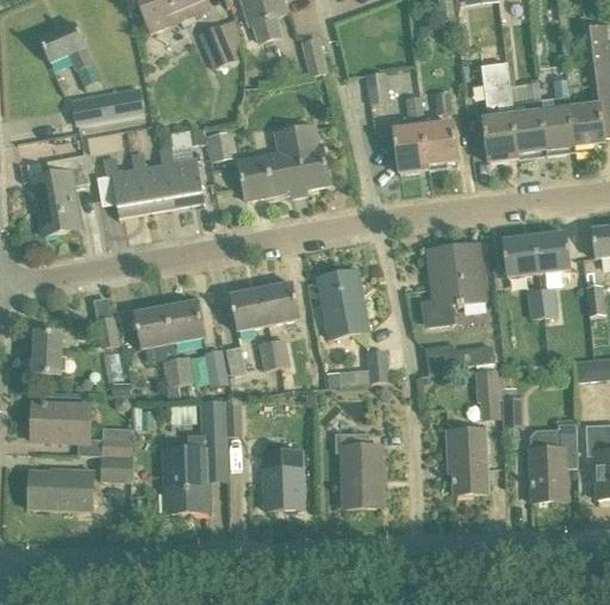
[(149,32),(209,8),(205,0),(136,0),(149,32)]
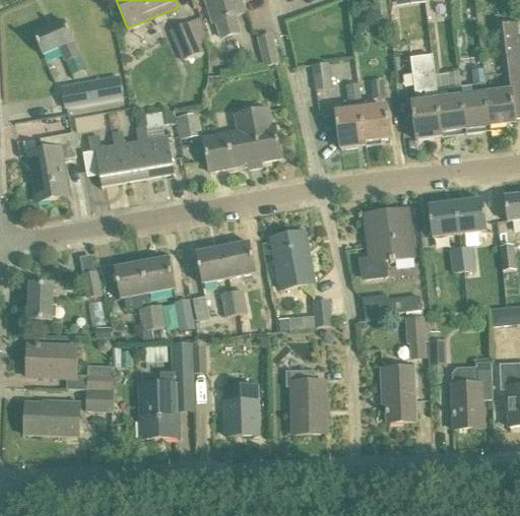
[(241,30),(236,14),(245,11),(241,0),(206,0),(213,21),(214,20),(219,38),(241,30)]
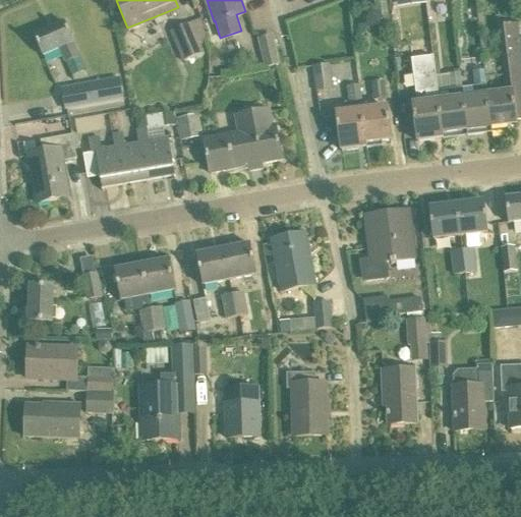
[(79,53),(73,39),(64,18),(34,33),(43,53),(58,46),(64,60),(79,53)]
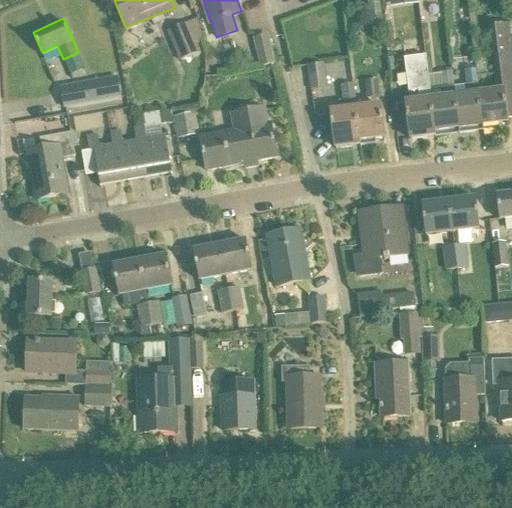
[(178,57),(198,49),(186,20),(166,28),(178,57)]
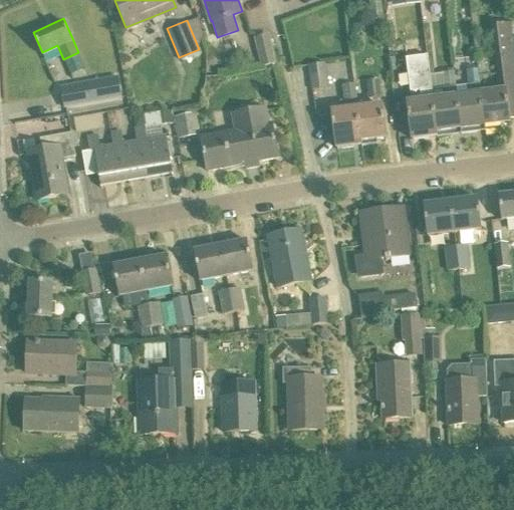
[(498,72),(513,69),(513,54),(510,21),(492,23),(498,72)]
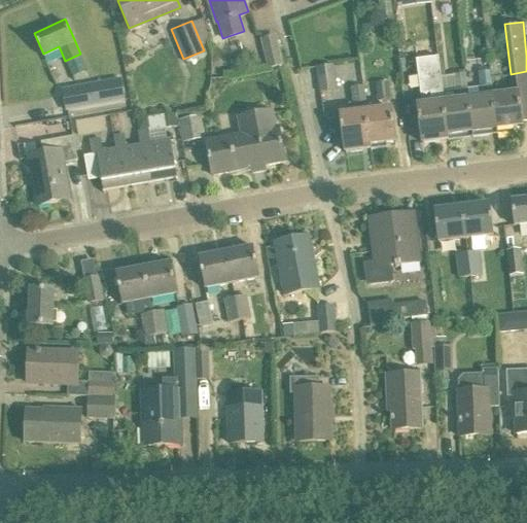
[(448,133),(443,88),(442,88),(437,54),(416,57),(420,92),(430,91),(431,100),(418,102),(423,136),(448,133)]
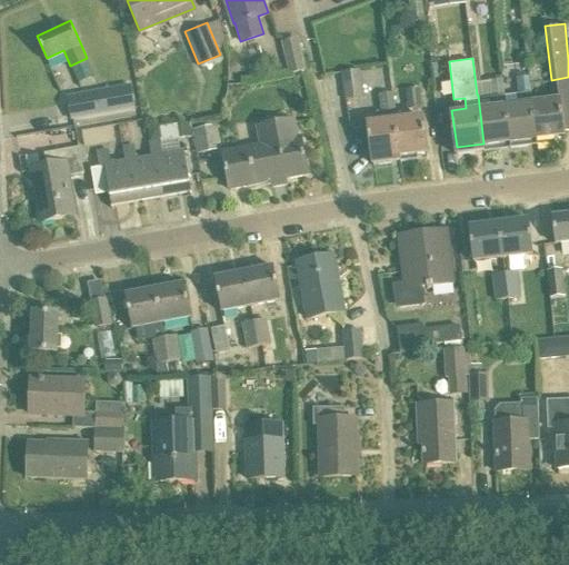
[(345,97),(363,95),(359,67),(340,69),(345,97)]
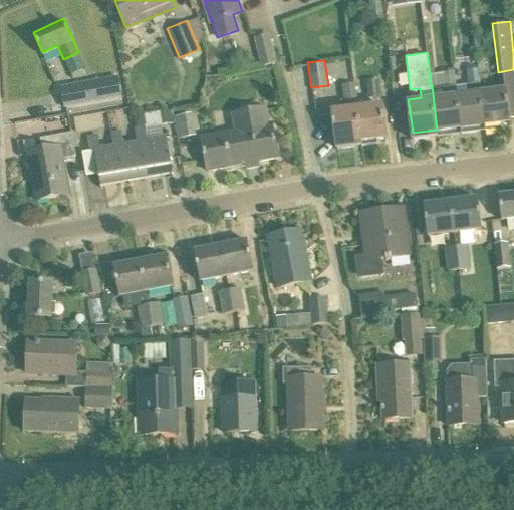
[(485,123),(481,90),(478,65),(466,67),(468,82),(467,82),(468,92),(457,93),(461,126),(485,123)]
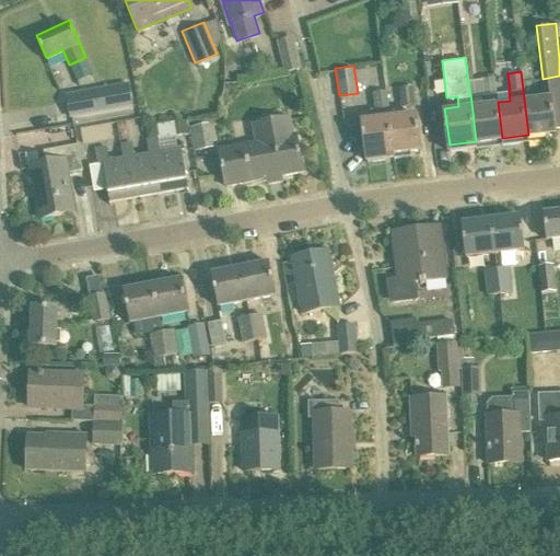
[(498,102),(494,73),(480,76),(482,92),(470,93),(476,141),(502,138),(498,102)]
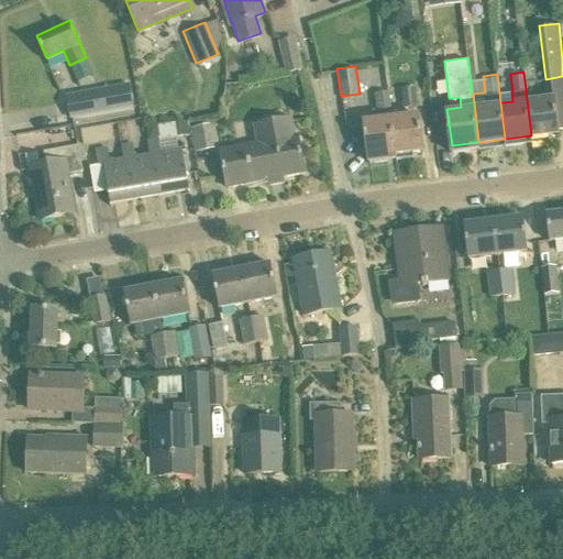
[(70,117),(133,105),(130,80),(66,91),(70,117)]
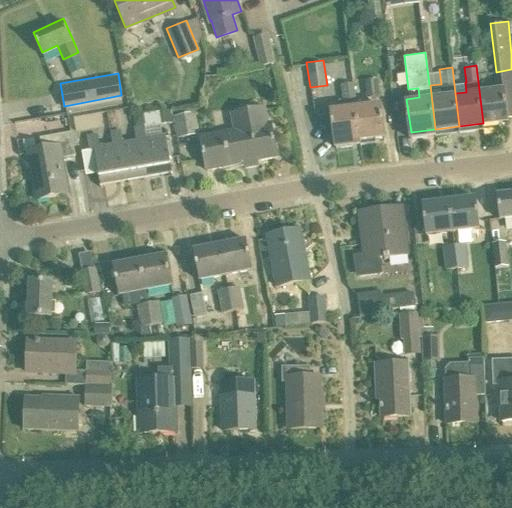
[(353,80),(352,80),(351,80),(350,73),(341,75),(342,81),(339,82),(341,98),(355,97),(353,80)]
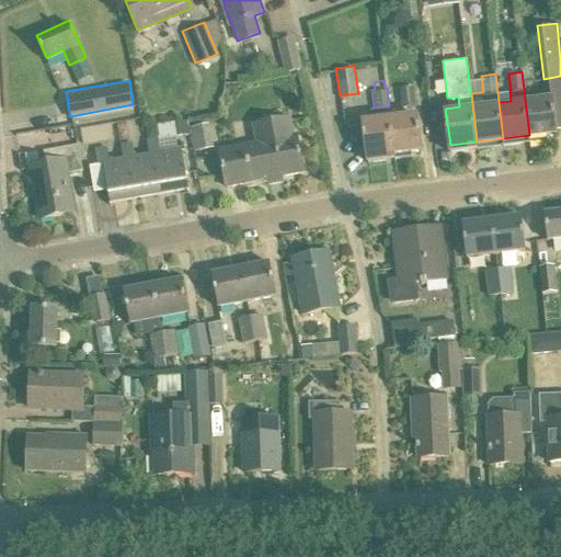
[(387,88),(389,106),(415,103),(413,84),(400,87),(400,83),(386,86),(386,88),(387,88)]
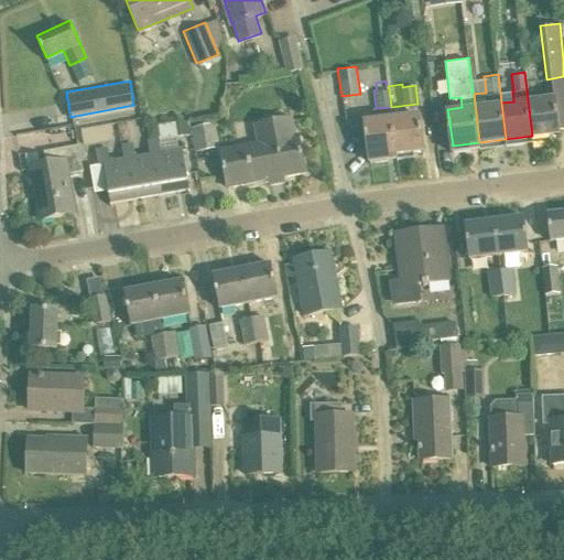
[(528,99),(532,136),(559,132),(554,96),(528,99)]
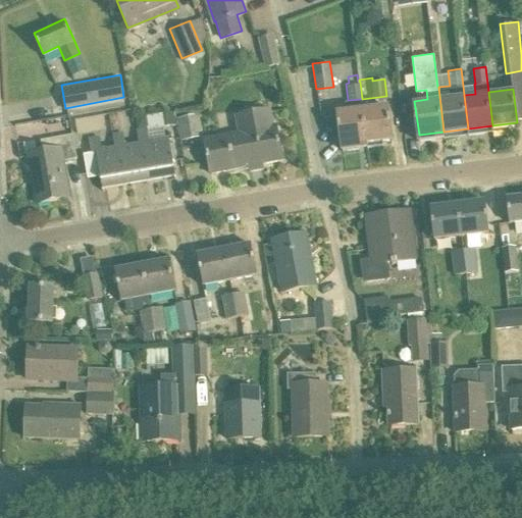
[(363,107),(367,141),(392,138),(387,104),(363,107)]
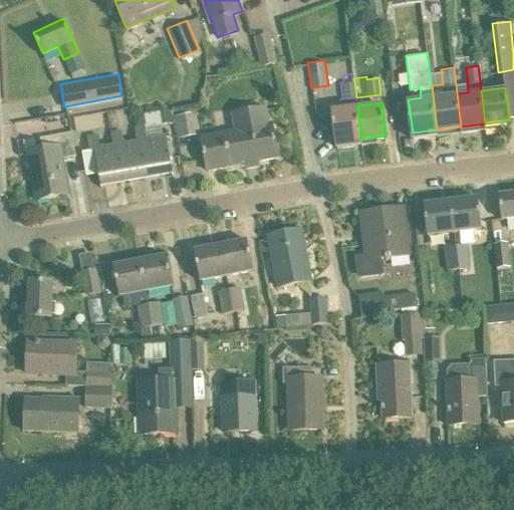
[(336,142),(361,139),(357,105),(332,108),(336,142)]
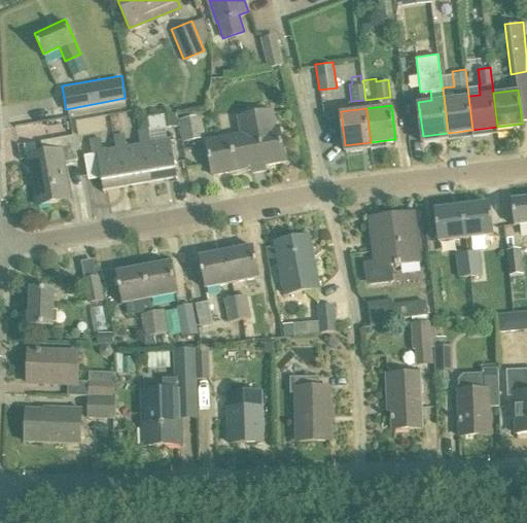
[(178,124),(176,110),(162,113),(164,127),(178,124)]
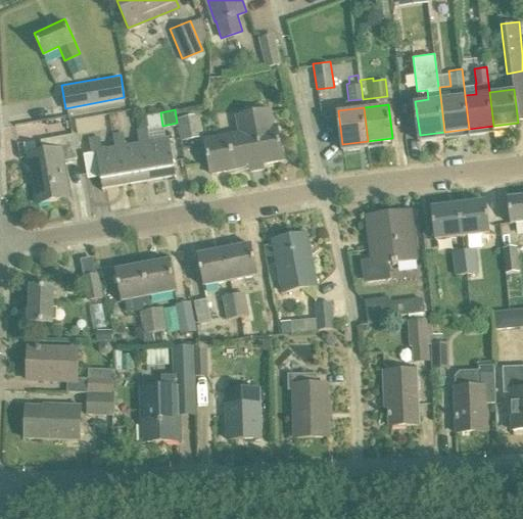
[(135,115),(137,129),(147,127),(150,126),(148,114),(148,112),(135,115)]
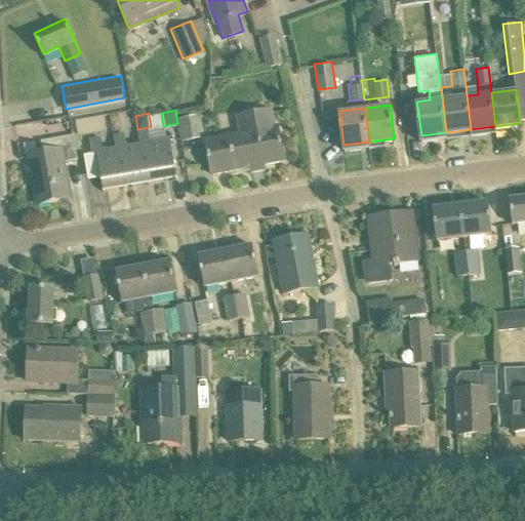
[(151,128),(163,126),(161,113),(149,115),(151,126),(151,128)]
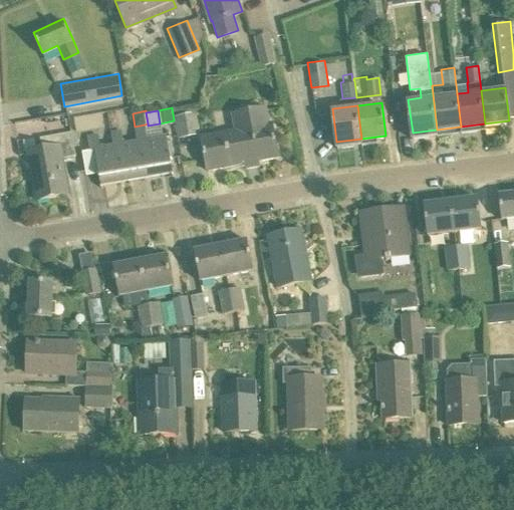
[(176,121),(193,118),(192,110),(174,113),(176,121)]
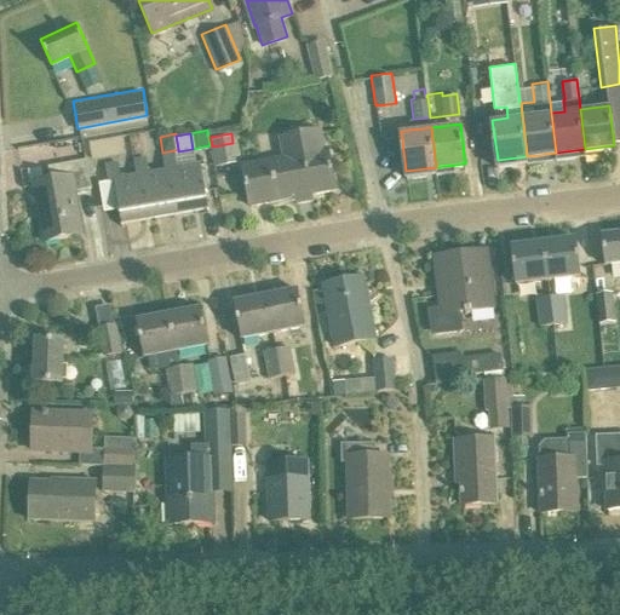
[(136,154),(136,138),(99,141),(99,155),(136,154)]
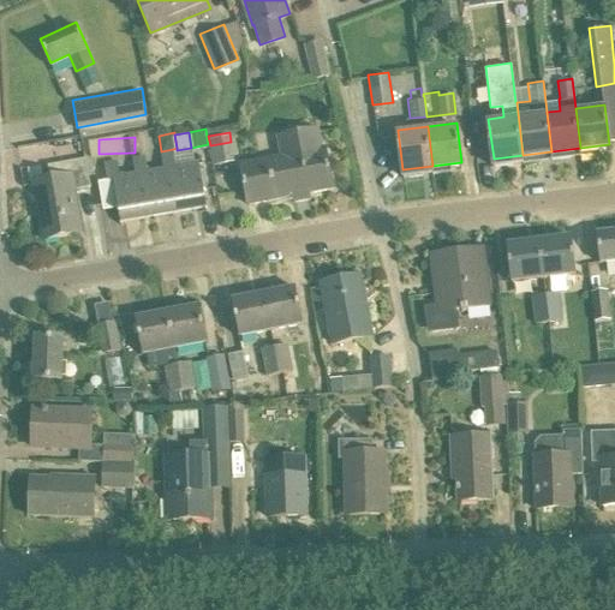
[(171,166),(178,208),(207,203),(199,160),(175,165),(173,149),(161,151),(163,167),(171,166)]
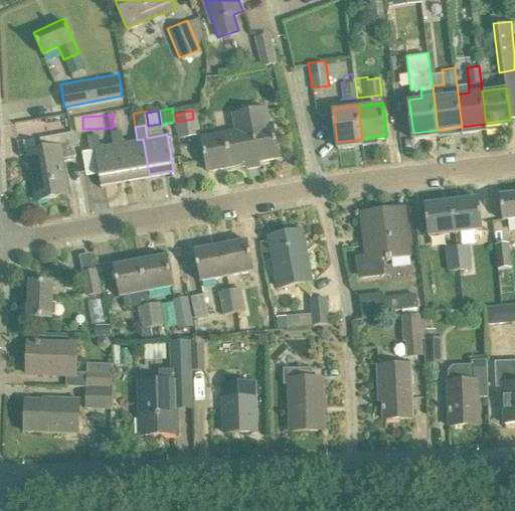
[(208,169),(241,162),(235,128),(201,134),(208,169)]
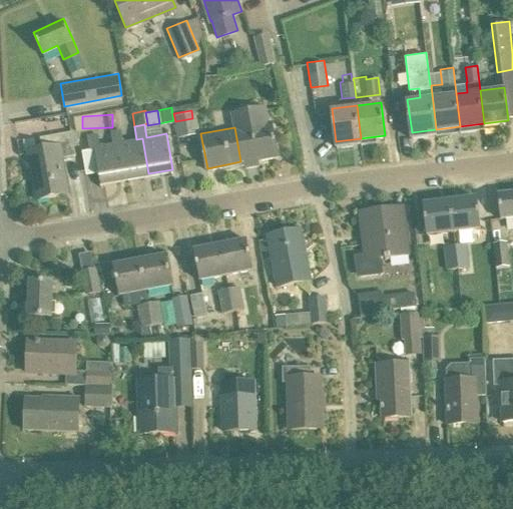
[(142,138),(136,139),(123,141),(121,128),(110,130),(112,143),(118,142),(124,178),(148,173),(142,138)]
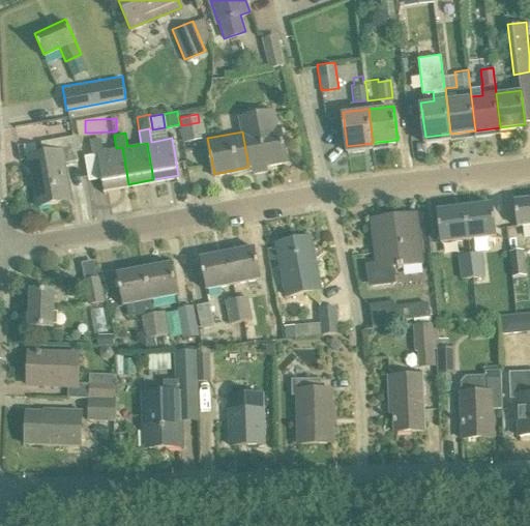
[(122,147),(116,148),(104,150),(100,135),(89,137),(92,152),(97,151),(104,188),(128,184),(122,147)]
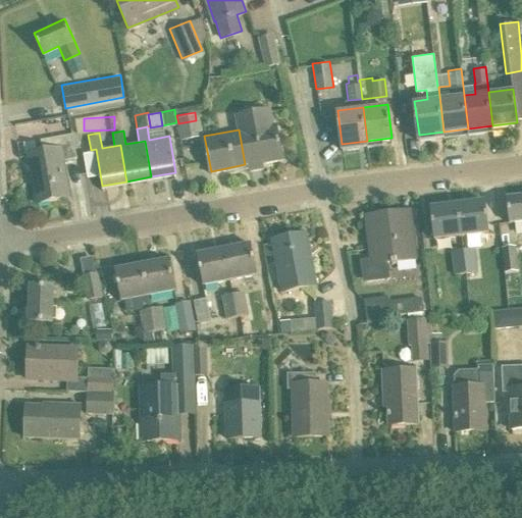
[(38,201),(69,195),(60,147),(29,152),(38,201)]
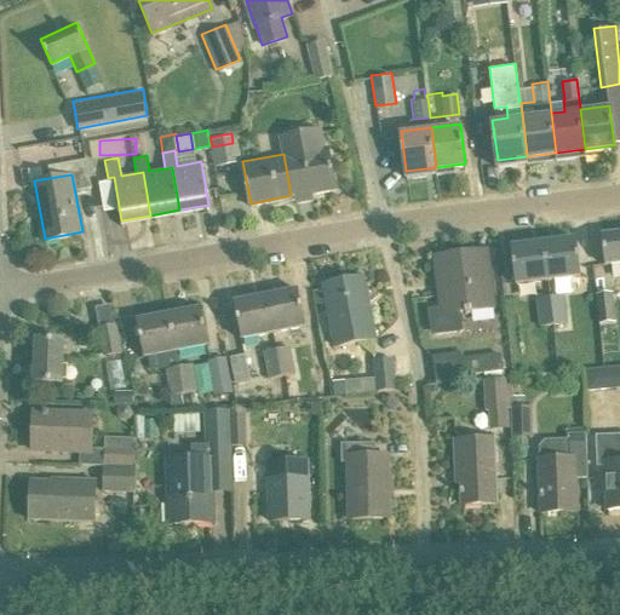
[(619,229),(601,233),(606,263),(619,260),(619,229)]
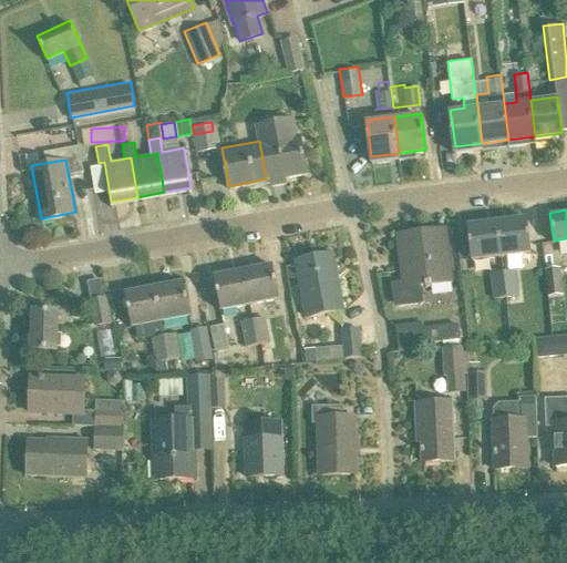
[(497,219),(502,254),(532,251),(527,216),(497,219)]
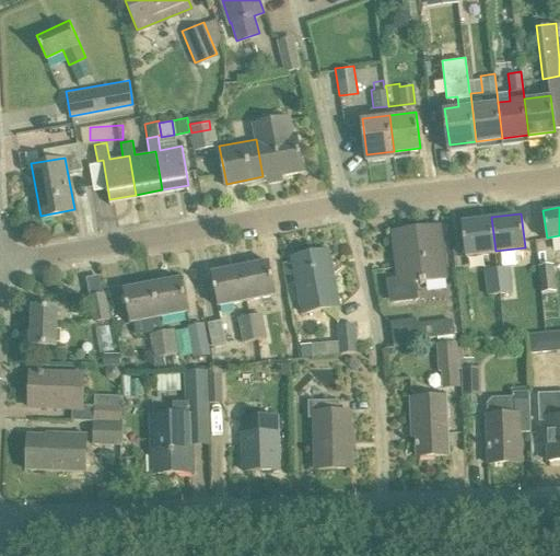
[(465,255),(496,251),(491,217),(461,221),(465,255)]
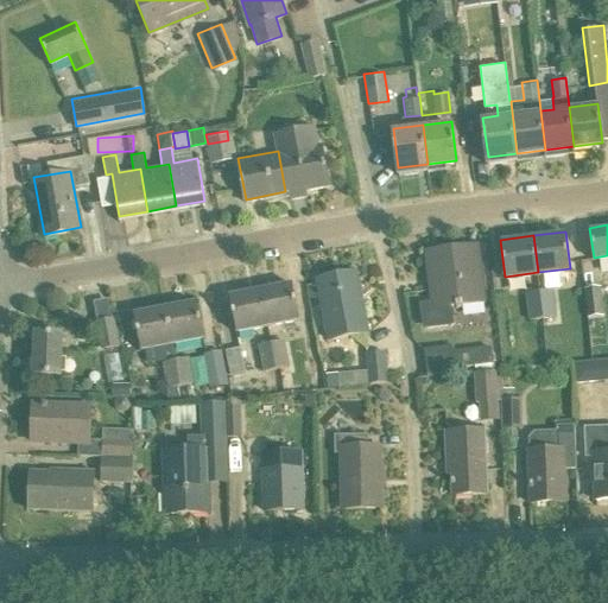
[(422,325),(454,322),(451,304),(486,299),(479,242),(425,248),(431,299),(419,300),(422,325)]
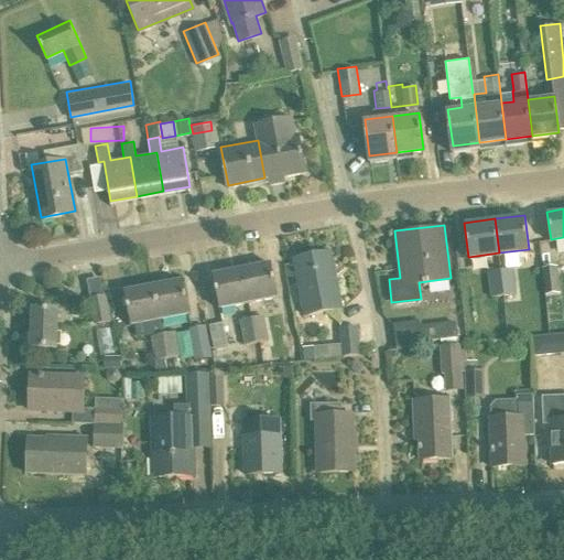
[(332,283),(326,250),(294,257),(305,313),(342,307),(336,282),(332,283)]
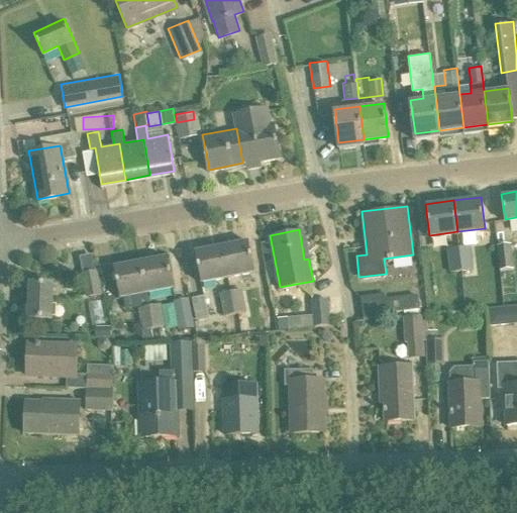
[(222,244),(228,275),(254,270),(248,239),(222,244)]
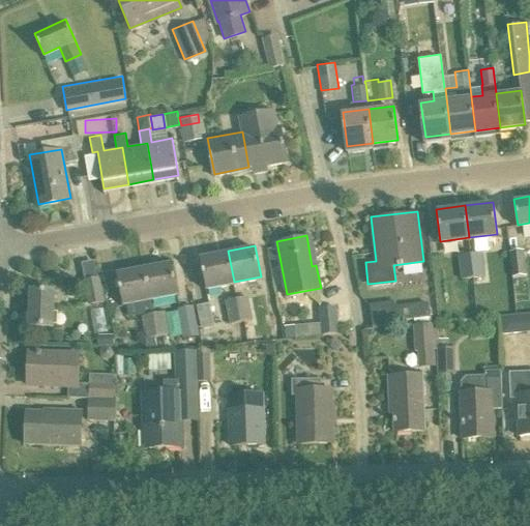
[(524,255),(523,247),(508,250),(511,274),(526,273),(526,272),(529,271),(529,266),(529,254),(524,255)]
